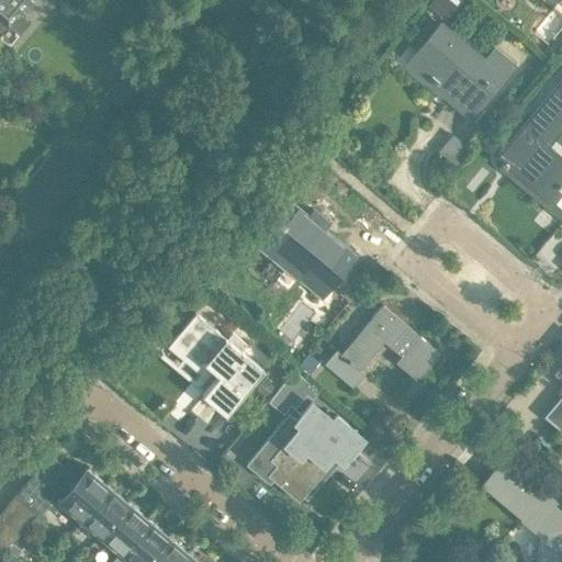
[(0,0),(0,19),(7,24),(17,13),(22,18),(34,3),(30,0),(0,0)]
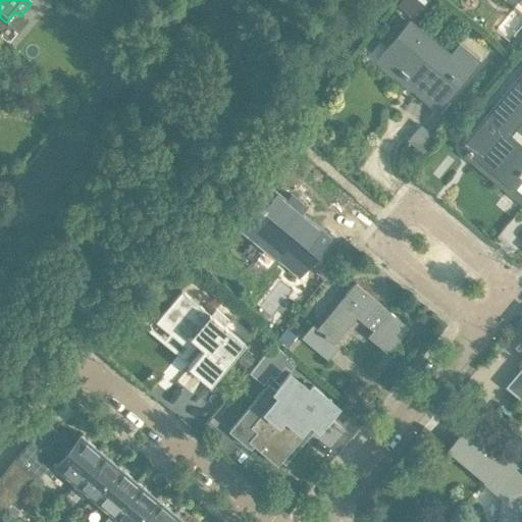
[(401,0),(398,4),(414,17),(428,0),(401,0)]
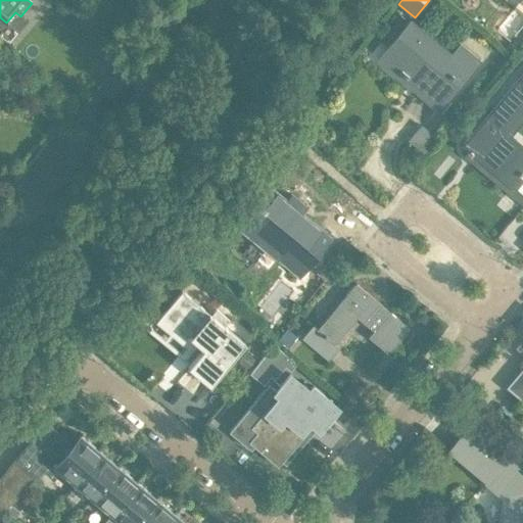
[(522,0),(520,0),(514,7),(522,14),(522,0)]
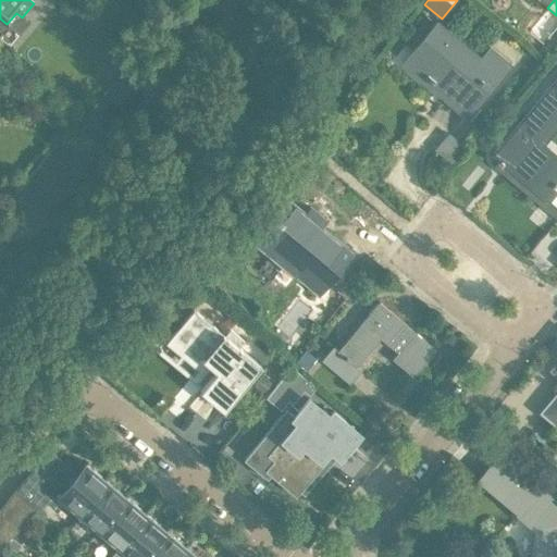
[(468,51),(434,23),(406,58),(425,74),(424,76),(432,82),(433,81),(446,91),(442,97),(445,100),(449,95),(471,113),(511,64),(489,46),(477,61),(467,52),(468,51)]
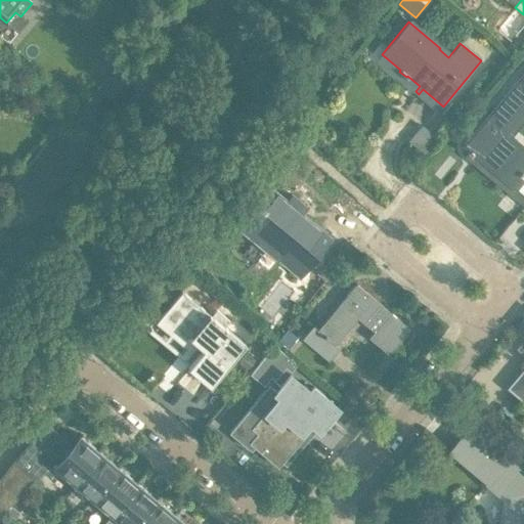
[(120,31),(110,43),(121,52),(131,40),(120,31)]
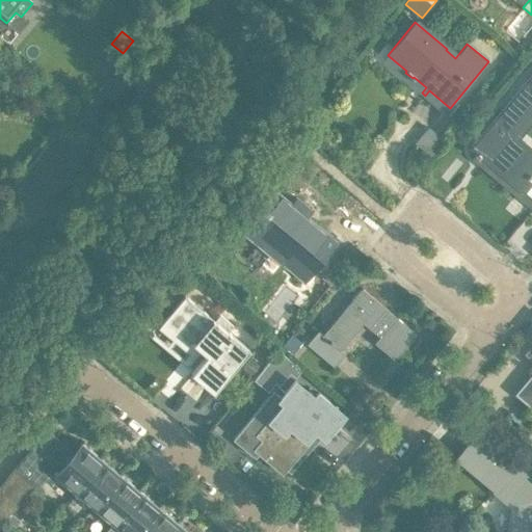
[(531,73),(471,148),(477,153),(472,159),(475,161),(482,152),(502,168),(499,171),(521,189),(522,187),(531,195),(531,152),(513,137),(531,114),(531,73)]
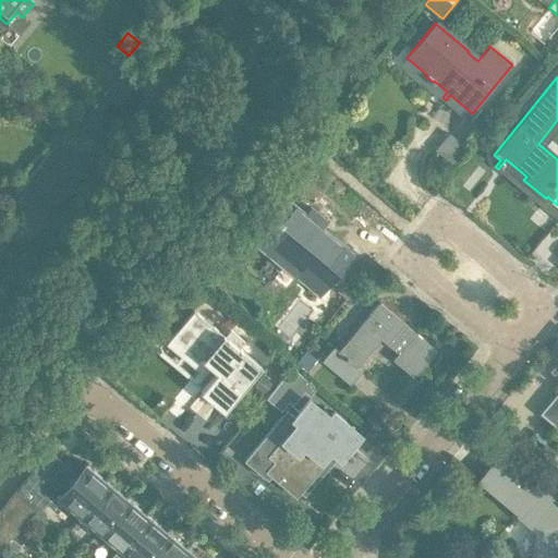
[(448,131),(438,149),(457,159),(466,141),(448,131)]
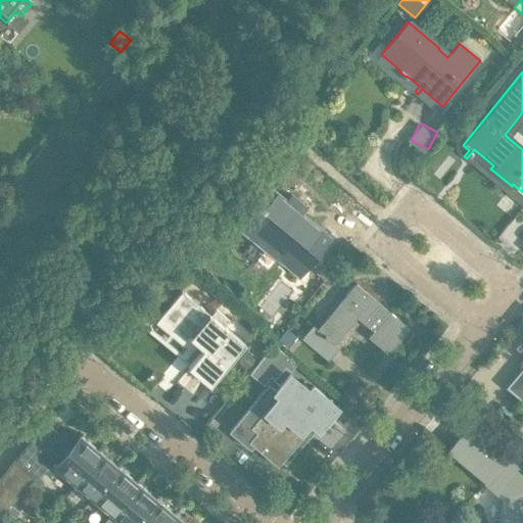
[(300,276),(332,238),(299,210),(304,205),(291,194),(286,199),(274,190),(260,205),(256,201),(237,224),(255,239),(263,229),(275,238),(267,248),(300,276)]
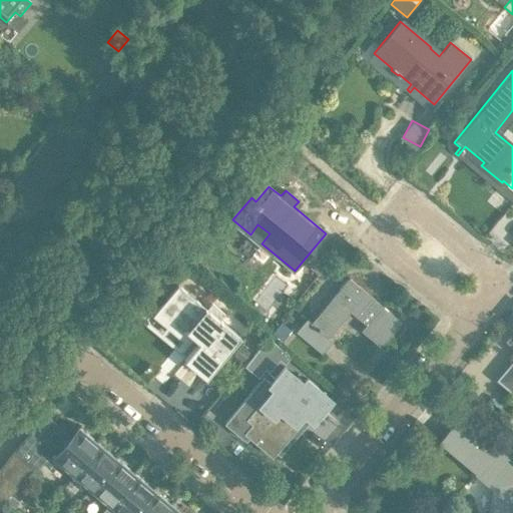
[(239,206),(245,198),(234,188),(227,197),(239,206)]
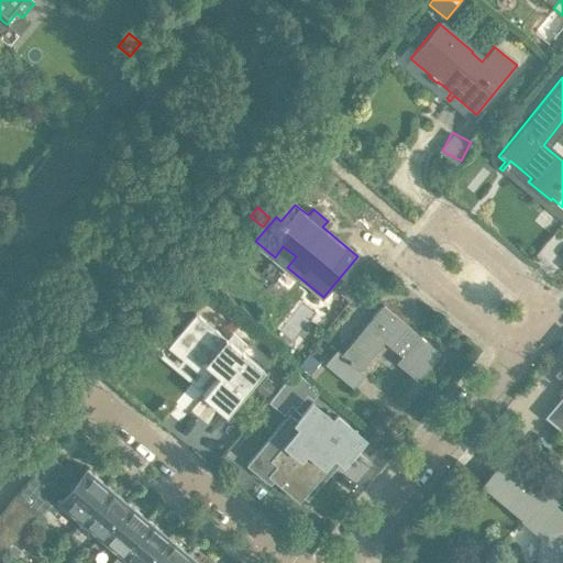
[(540,223),(536,236),(549,242),(553,229),(540,223)]
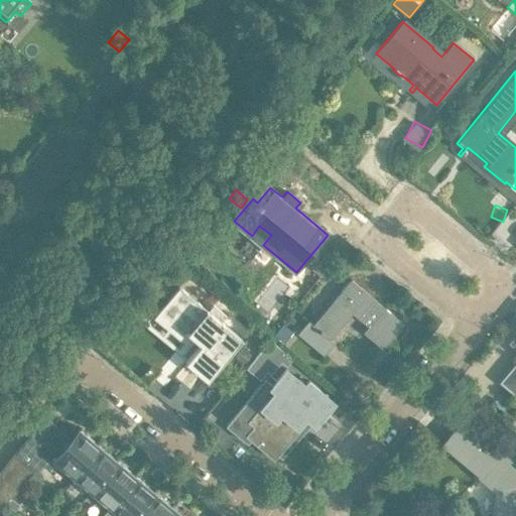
[(317,278),(326,268),(313,258),(305,269),(317,278)]
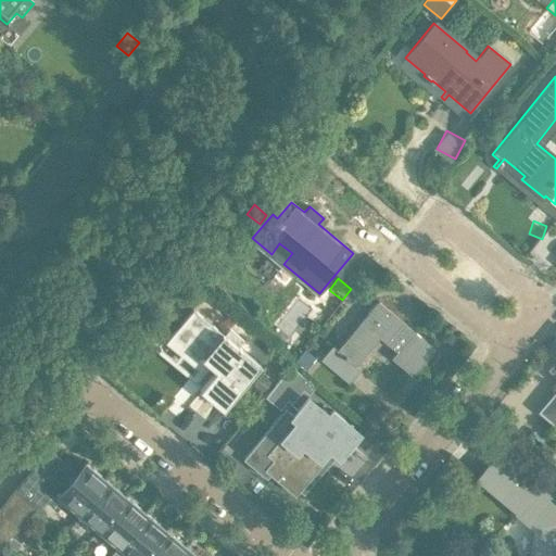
[(412,375),(434,348),(415,331),(418,328),(417,326),(414,330),(378,300),(337,349),(332,344),(320,358),(349,382),(361,368),(354,364),(373,342),(374,343),(379,337),(396,351),(391,357),(412,375)]
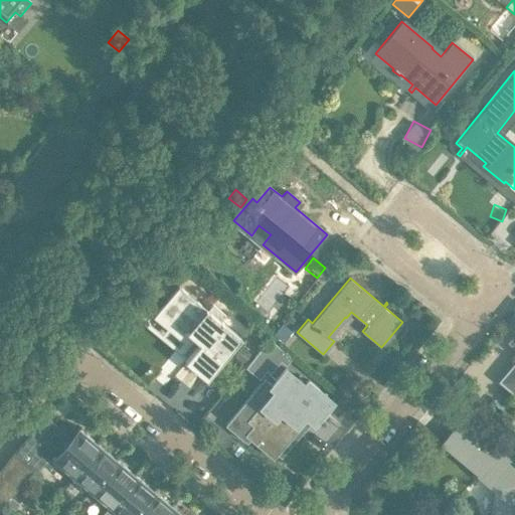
[(240,338),(219,320),(224,314),(212,304),(207,310),(179,286),(156,314),(185,338),(189,333),(200,342),(186,359),(208,377),(240,338)]
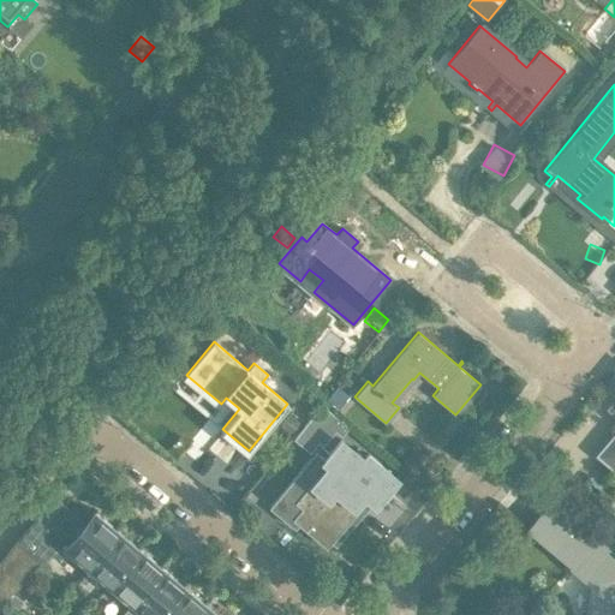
[(336,383),(324,399),(336,408),(348,394),(336,383)]
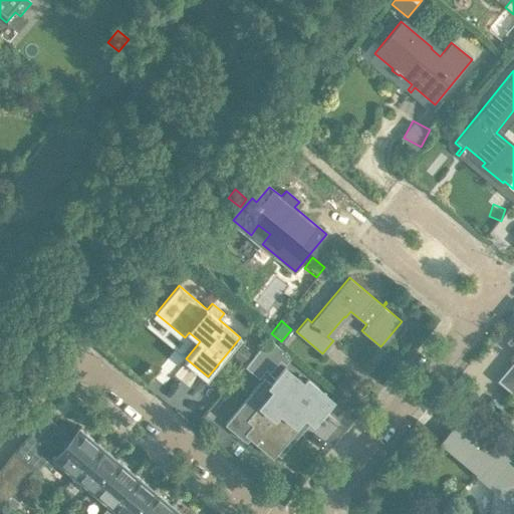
[(268,337),(247,362),(260,373),(276,354),(279,357),(284,361),(290,355),(268,337)]
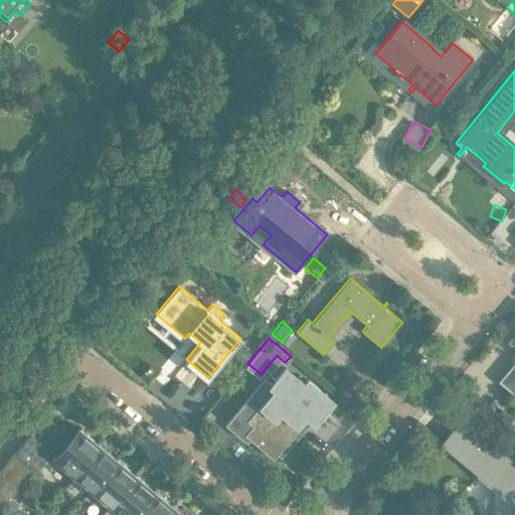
[(514,338),(513,341),(514,343),(514,366),(504,380),(514,389),(514,338)]
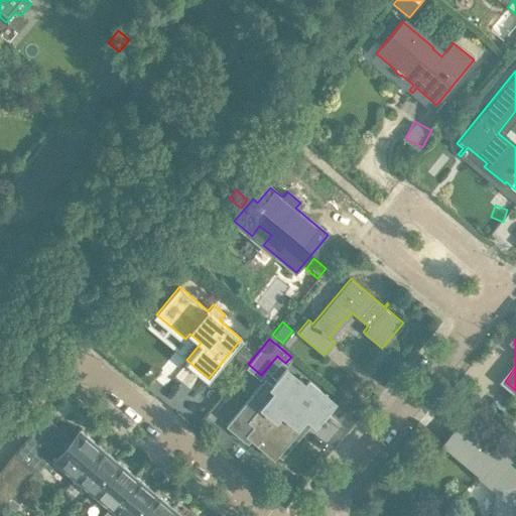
[(295,383),(283,372),(272,386),(277,390),(264,405),(261,403),(247,420),(256,428),(249,437),(274,459),(281,449),(277,446),(304,413),(313,421),(331,400),(307,381),(302,388),(299,385),(301,382),(298,380),(295,383)]
